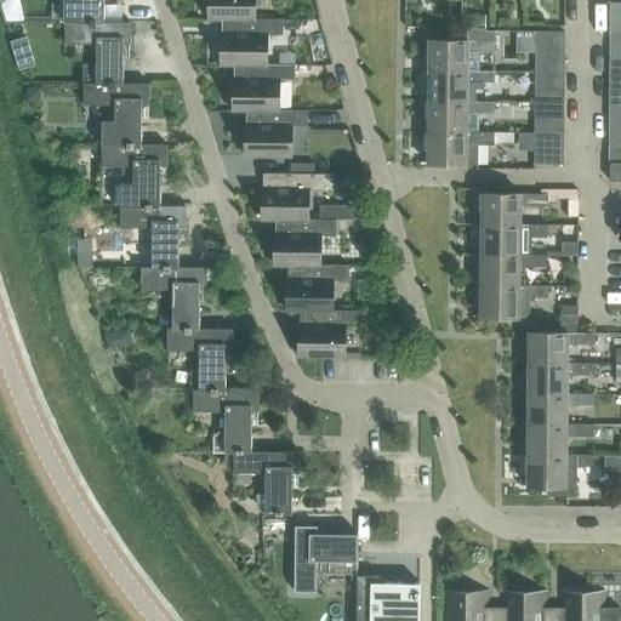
[(66,21),(79,22),(106,22),(104,0),(79,0),(67,0),(66,21)]
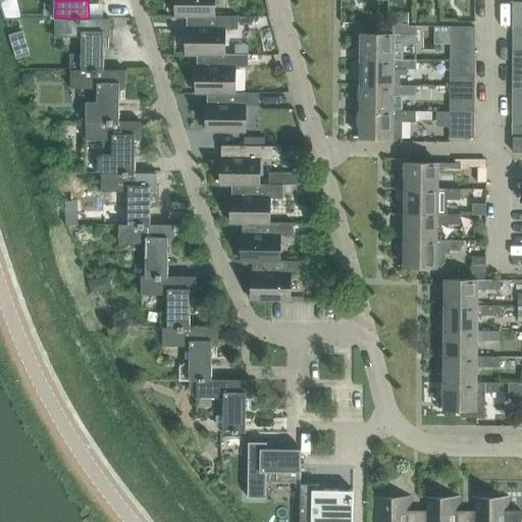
[(176,0),(177,15),(189,16),(189,15),(215,15),(215,14),(215,0),(176,0)]
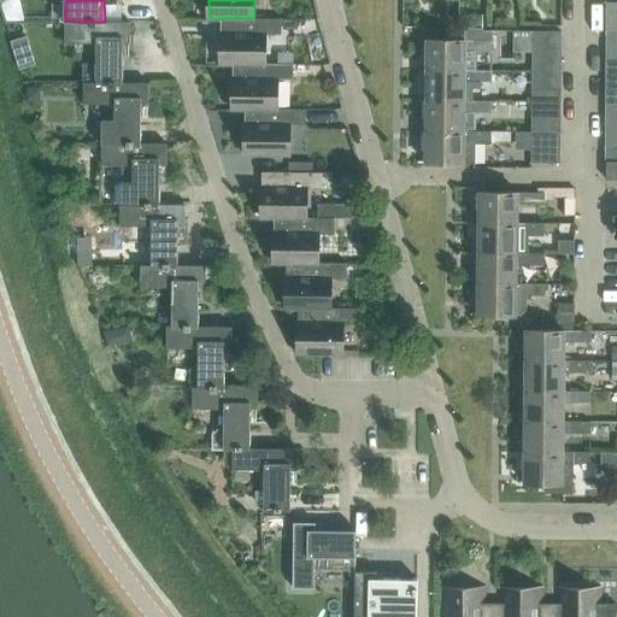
[(616,3),(606,3),(606,33),(616,31),(616,3)]
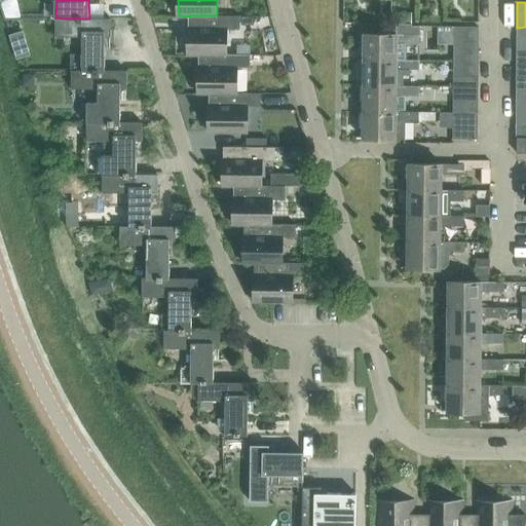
[(402,12),(402,24),(411,24),(411,12),(402,12)]
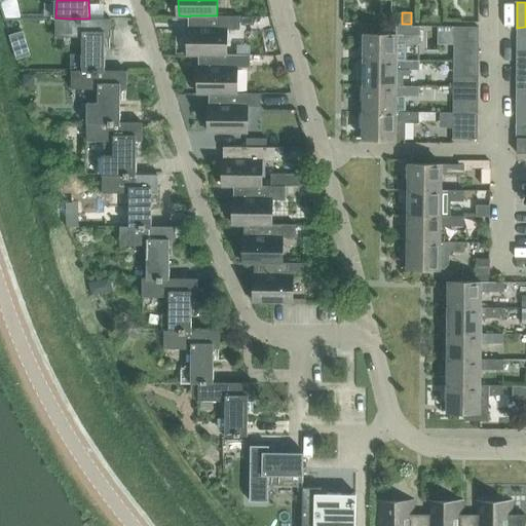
[(190,15),(190,16),(189,55),(200,55),(200,53),(226,54),(227,29),(240,29),(240,15),(217,14),(217,15),(190,15)]
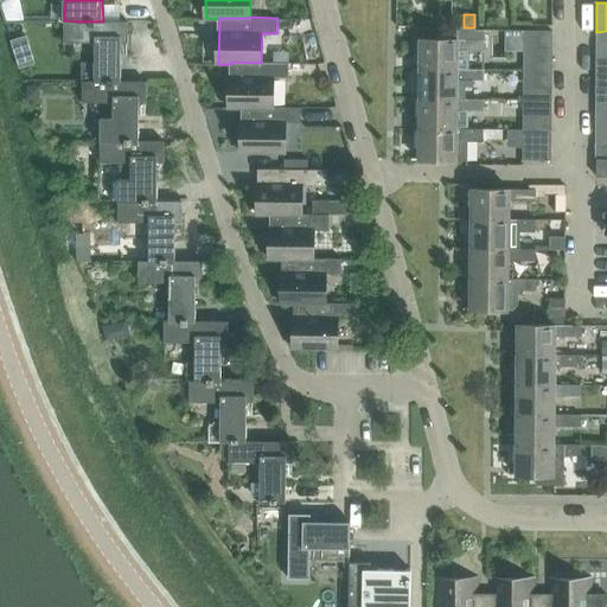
[(82,81),(95,81),(120,82),(121,43),(128,43),(128,21),(103,21),(77,21),(64,20),(64,42),(95,42),(95,62),(83,62),(82,81)]
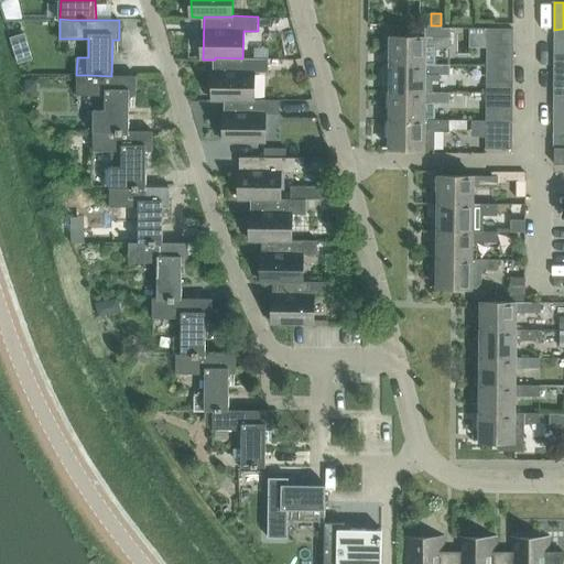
[(390,36),(390,65),(435,65),(436,49),(449,49),(451,28),(441,28),(441,25),(431,25),(425,25),(425,38),(390,36)]
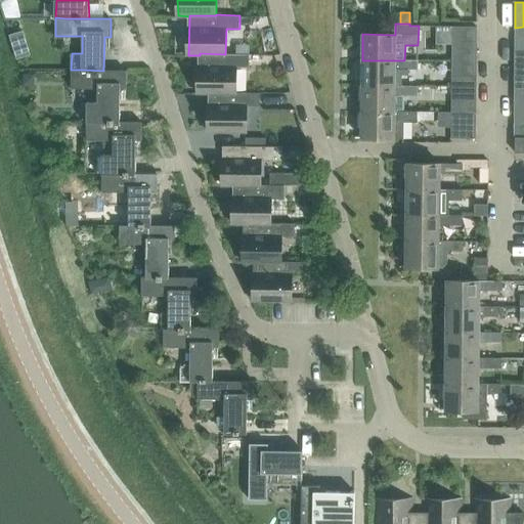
[(523,27),(515,28),(515,39),(523,39),(523,27)]
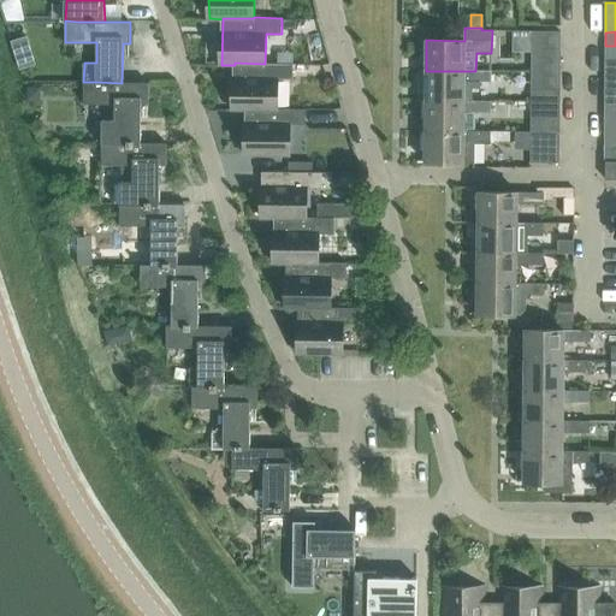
[(561,47),(561,33),(532,33),(532,47),(561,47)]
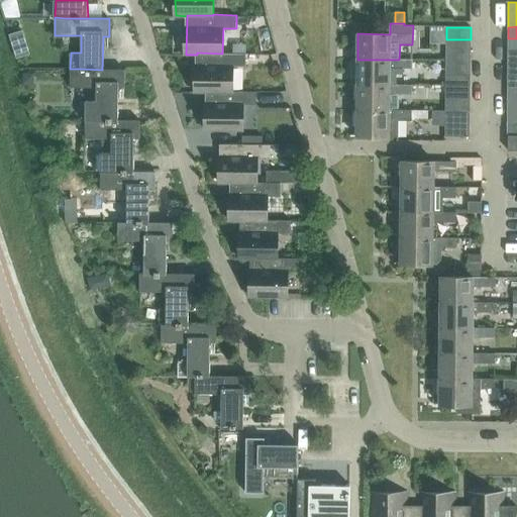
[(22,30),(10,34),(9,34),(12,42),(25,38),(22,30)]
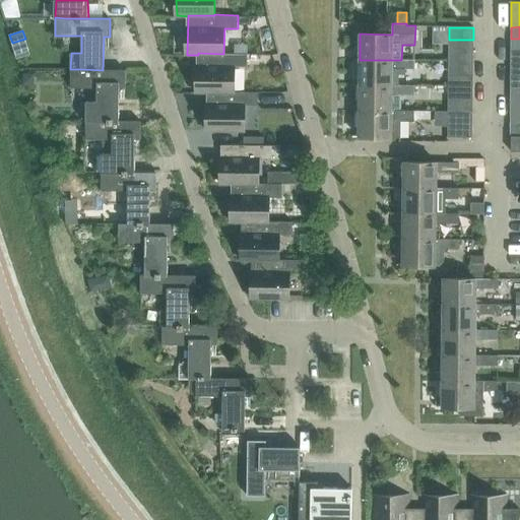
[(519,39),(511,39),(511,52),(519,51),(519,39)]
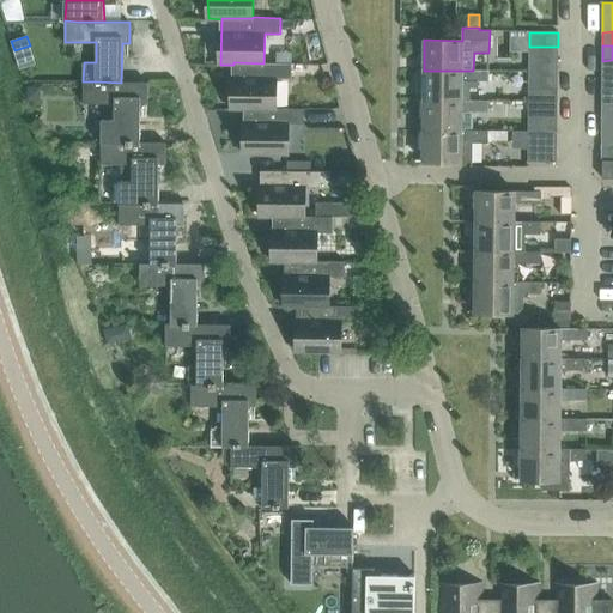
[(529,61),(558,61),(558,47),(529,47),(529,61)]
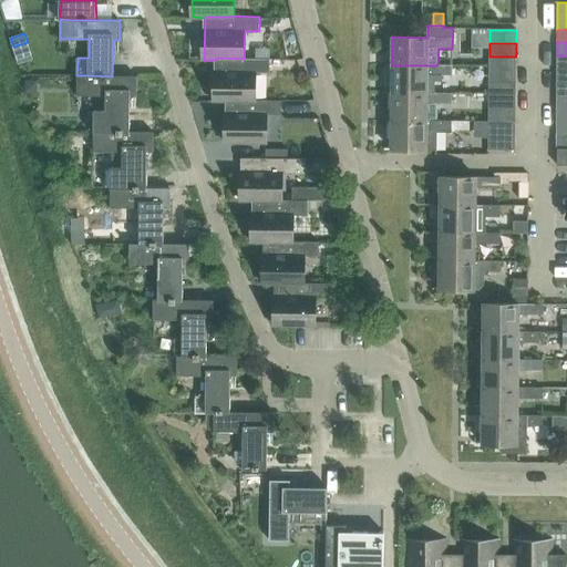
[(566,55),(557,57),(556,70),(566,69),(566,55)]
